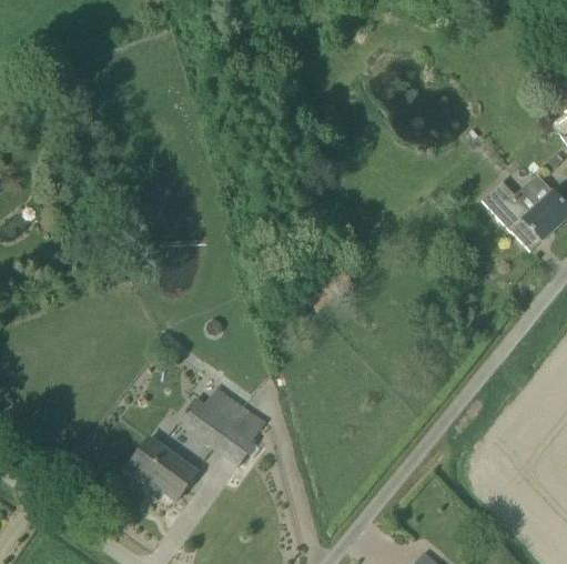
[(566,111),(552,122),(566,143),(566,111)]
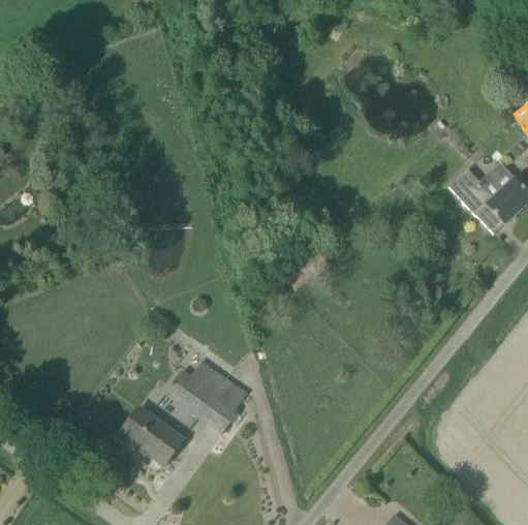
[(527,191),(516,177),(494,196),(468,167),(448,185),(475,215),(476,214),(494,234),(495,233),(493,232),(504,221),(505,223),(527,203),(527,191)]
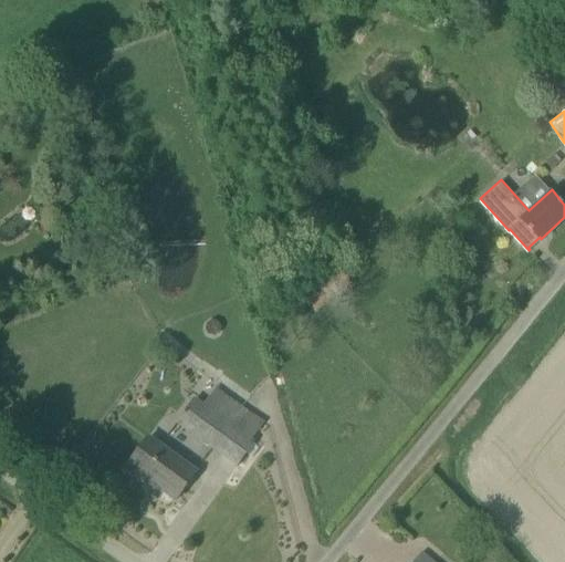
[(352,282),(336,261),(301,288),(316,309),(352,282)]
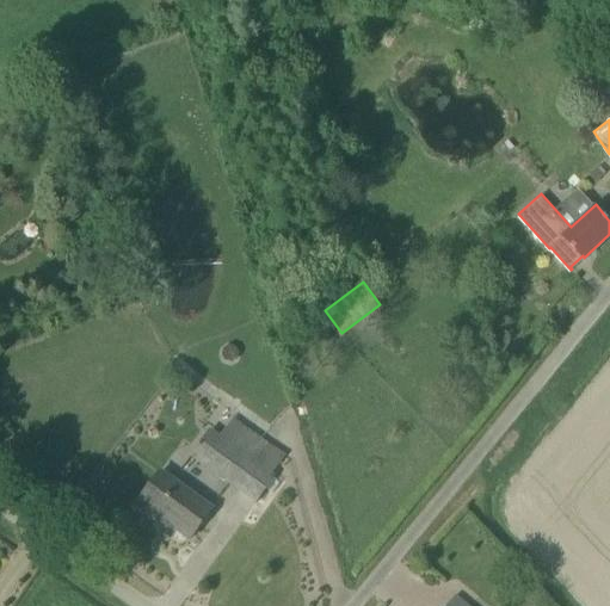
[(498,331),(492,345),(505,350),(511,336),(498,331)]
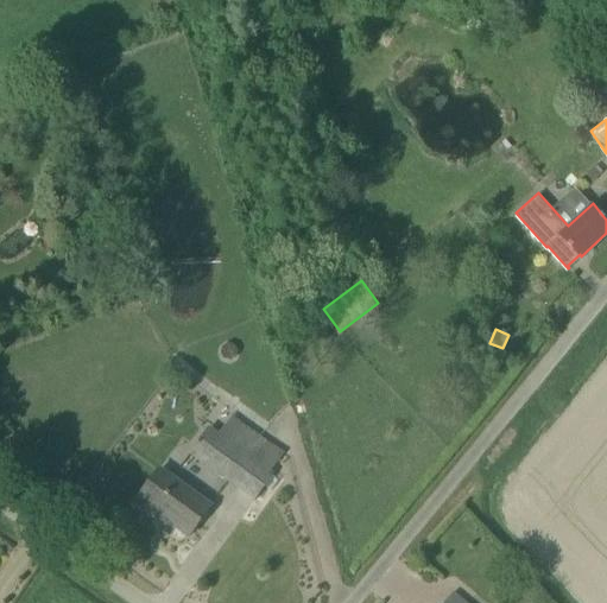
[(271,469),(284,451),(233,414),(220,432),(210,425),(190,451),(254,497),(274,471),(271,469)]
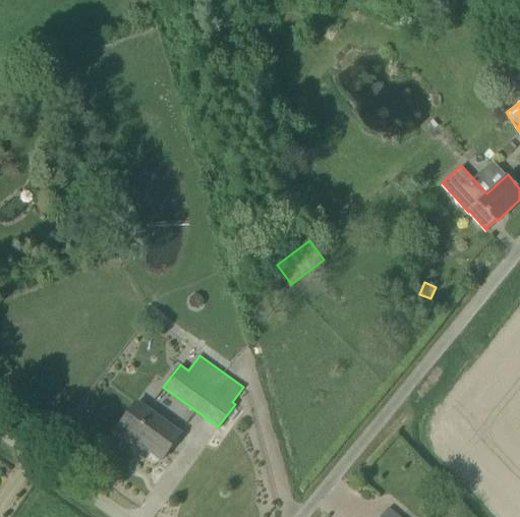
[(180,433),(136,400),(116,428),(137,445),(139,442),(162,458),(180,433)]
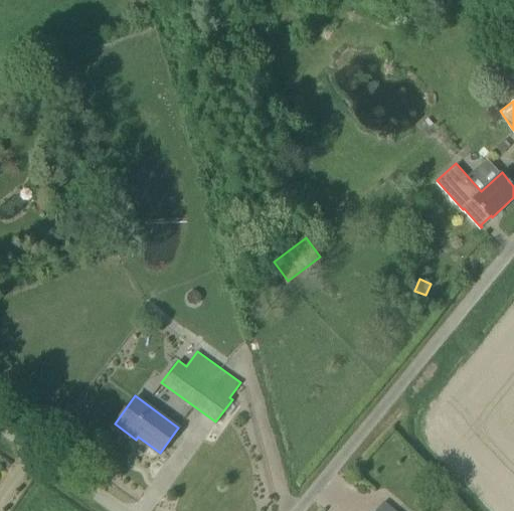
All buildings are outlined.
